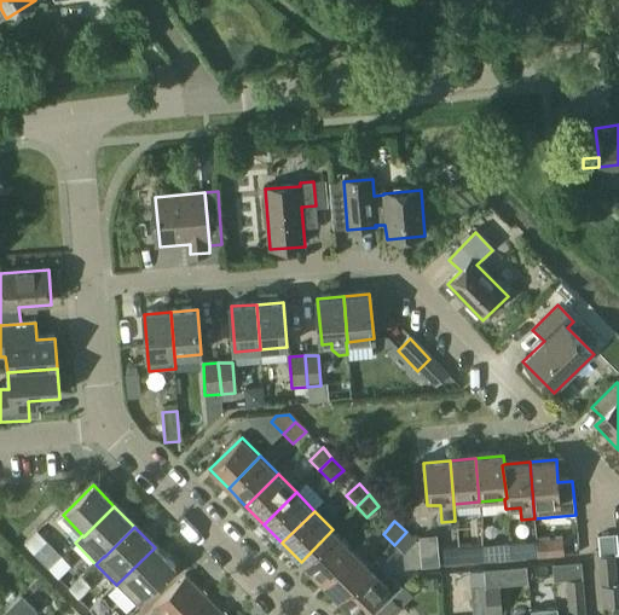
[(301,562),(319,580),(352,549),(333,529),(301,562)]
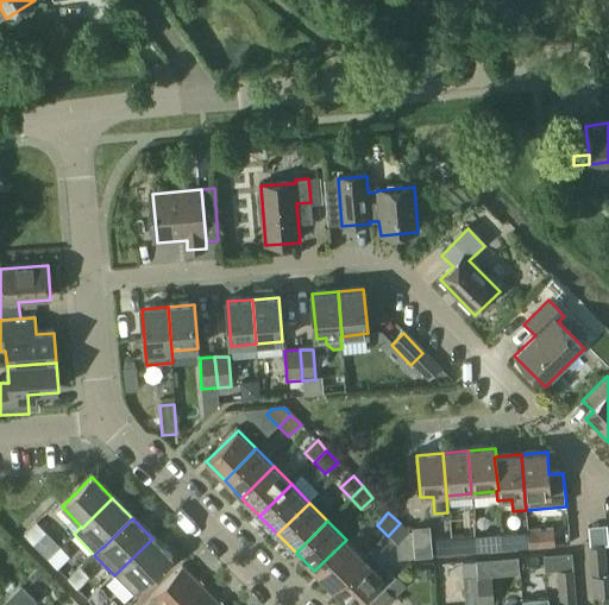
[(400,523),(388,536),(397,546),(409,533),(400,523)]
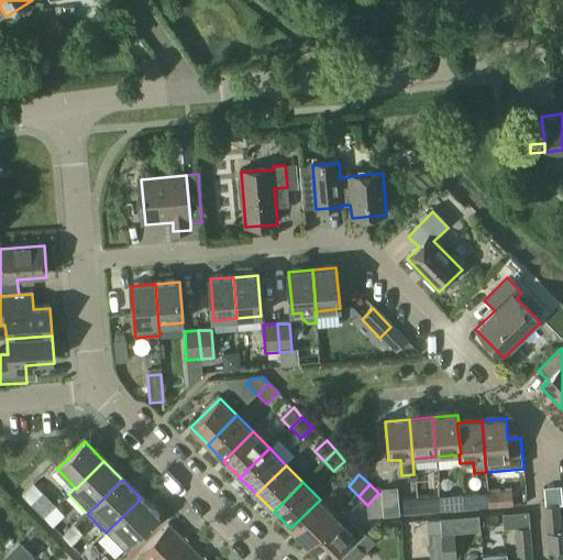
[(21,497),(44,520),(55,508),(34,486),(21,497)]
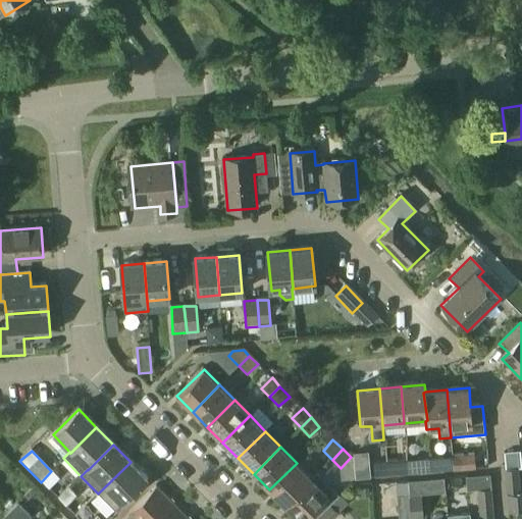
[(474,456),(452,458),(453,473),(476,471),(474,456)]
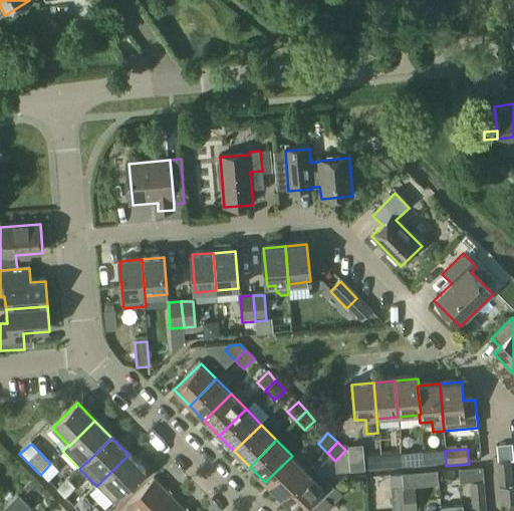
[(445,451),(423,452),(424,468),(446,466),(445,451)]
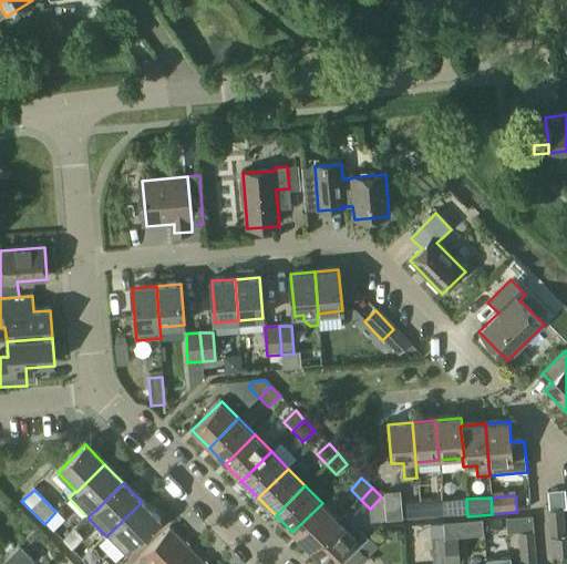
[(467,516),(466,499),(442,501),(443,518),(454,516),(454,518),(467,516)]
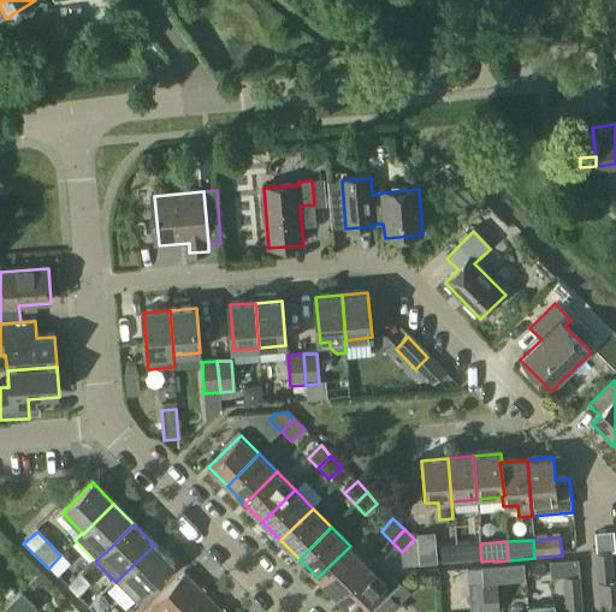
[(480,544),(455,546),(457,564),(472,563),(472,562),(481,562),(480,544)]
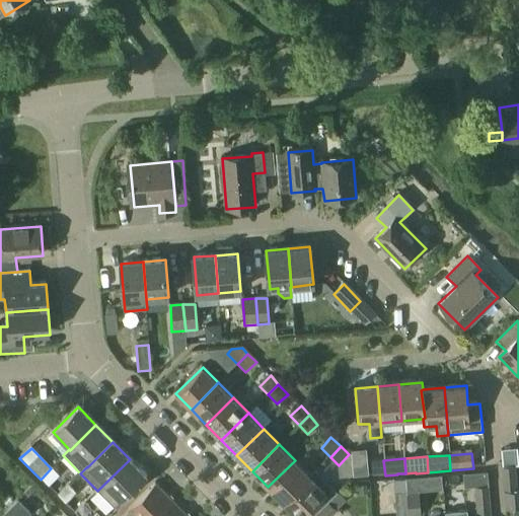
[(147,477),(130,459),(97,491),(115,509),(122,502),(147,477)]
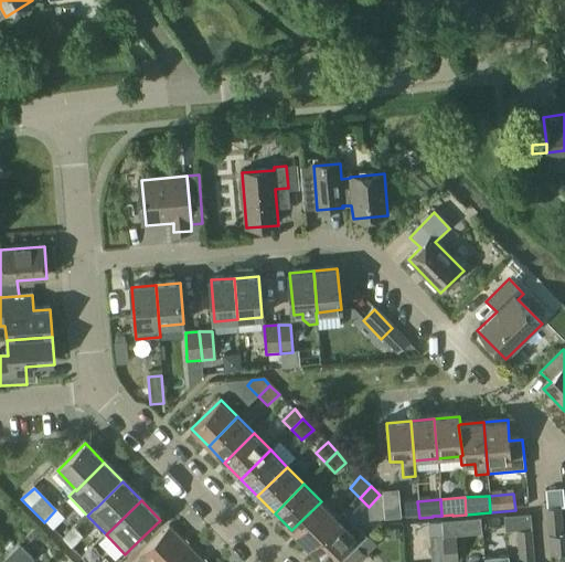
[(291,530),(309,548),(338,519),(321,501),(291,530)]
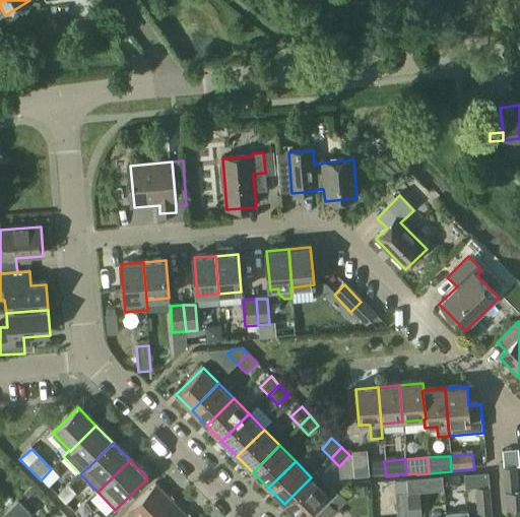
[(386,476),(384,461),(372,462),(373,477),(386,476)]
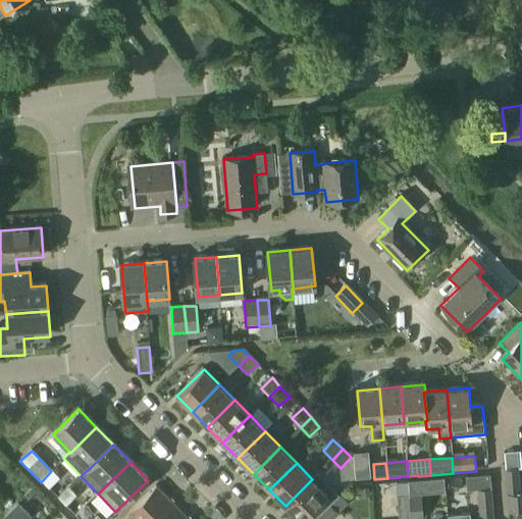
[(366,466),(353,467),(354,480),(368,479),(366,466)]
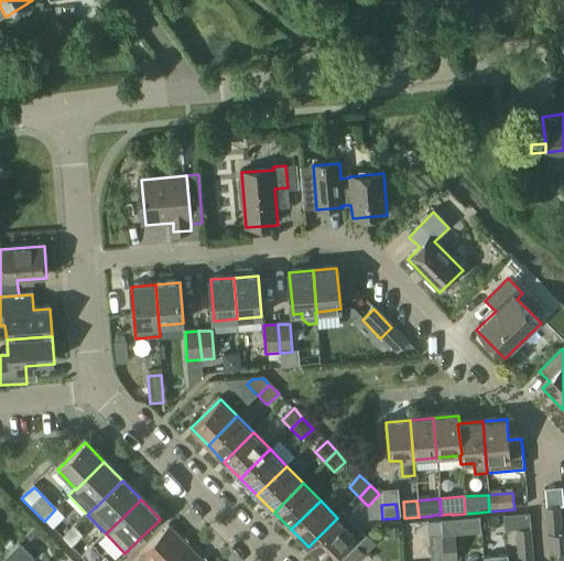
[(64,519),(55,509),(44,521),(52,530),(64,519)]
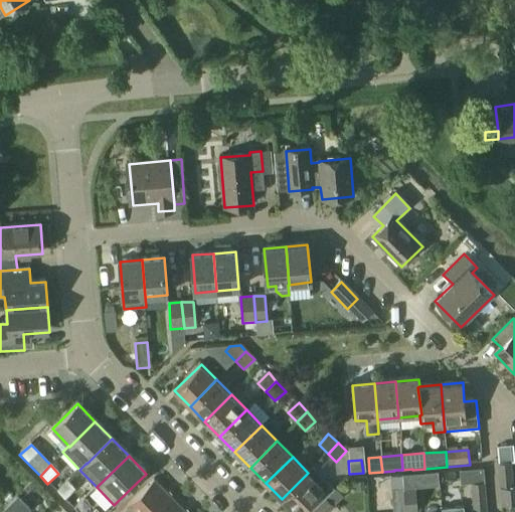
[(514,511),(514,487),(513,488),(512,465),(498,466),(501,507),(510,507),(510,511),(514,511)]
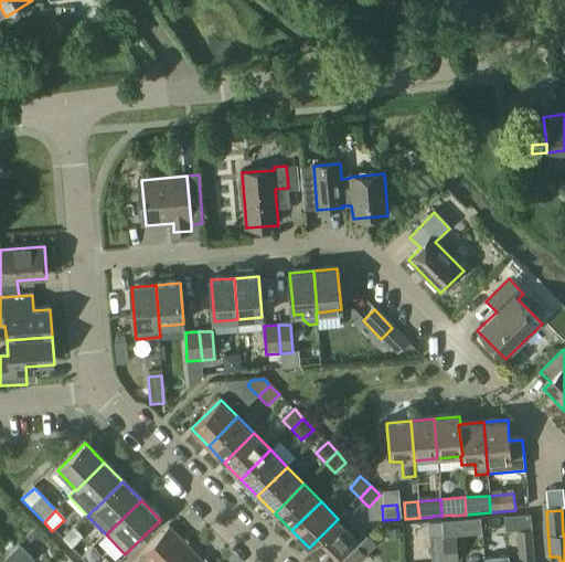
[(343,513),(338,519),(309,548),(322,561),(342,561),(356,548),(368,538),(366,537),(343,513)]
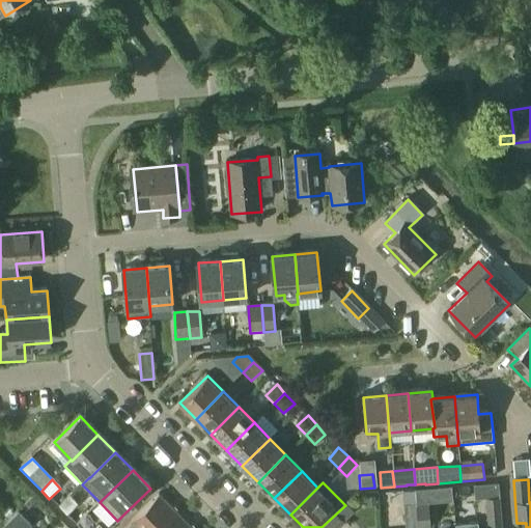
[(66,516),(77,505),(70,497),(58,507),(66,516)]
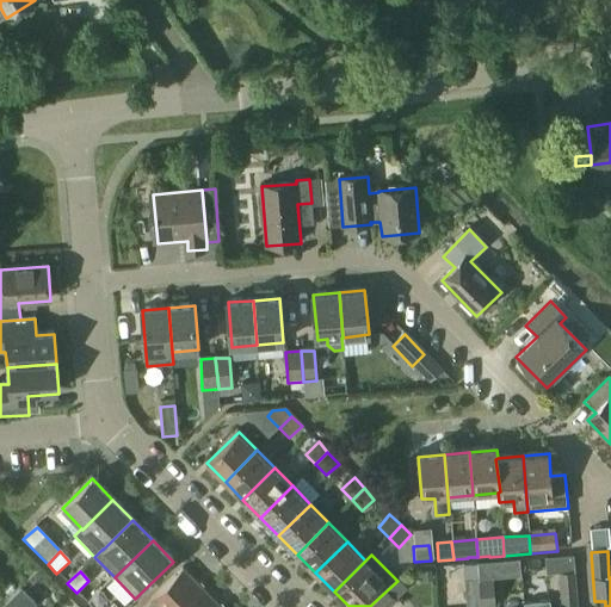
[(190,606),(205,593),(183,571),(152,602),(153,604),(149,606),(190,606)]
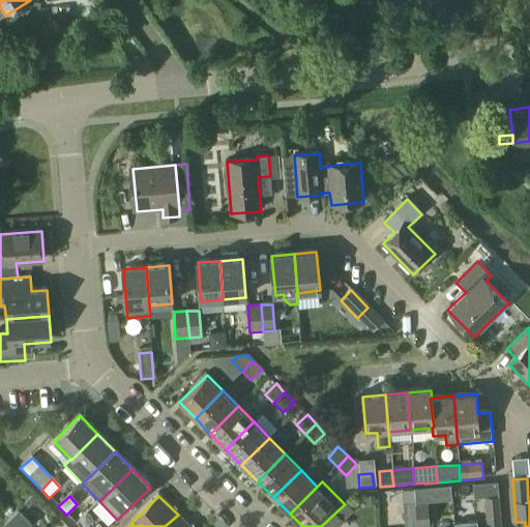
[(484,499),(487,524),(501,523),(499,498),(484,499)]
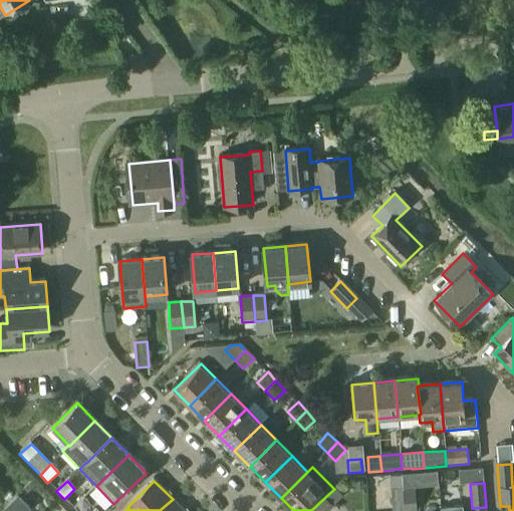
[(416,510),(415,485),(402,486),(402,489),(404,510),(416,510)]
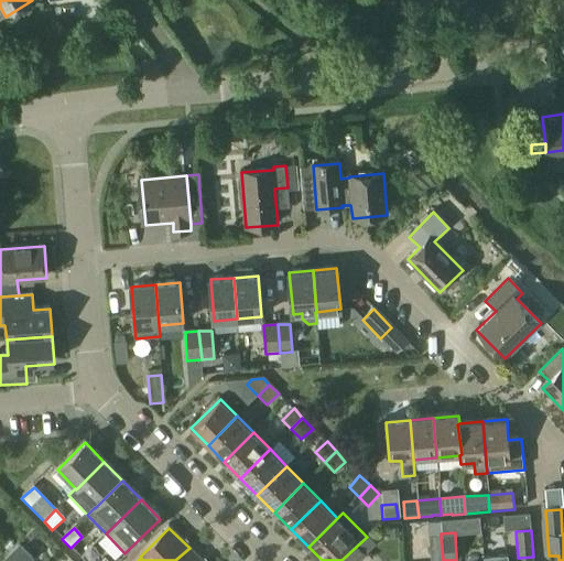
[(441,537),(429,538),(429,539),(430,560),(443,560),(441,537)]
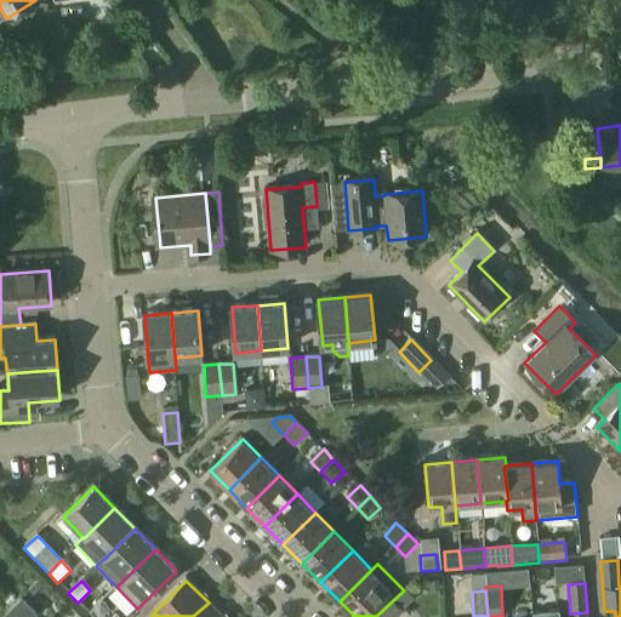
[(34,616),(35,615),(21,599),(4,616),(34,616)]
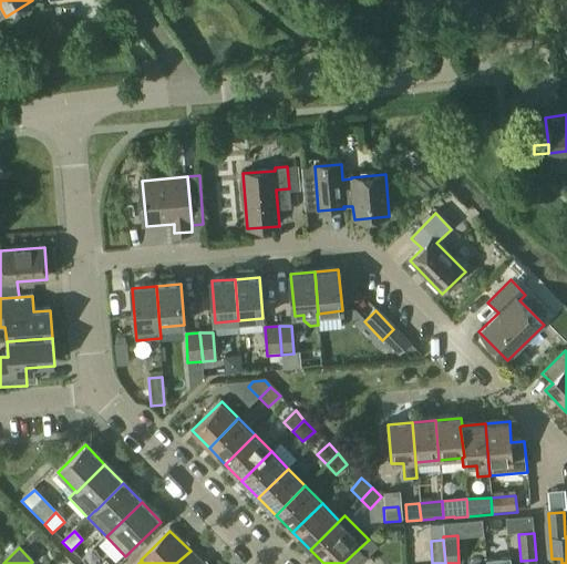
[(358,550),(343,563),(363,563),(368,560),(358,550)]
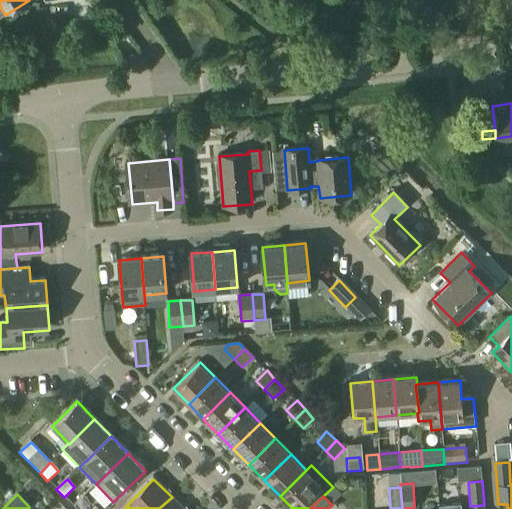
[(183,508),(172,497),(159,508),(183,508)]
